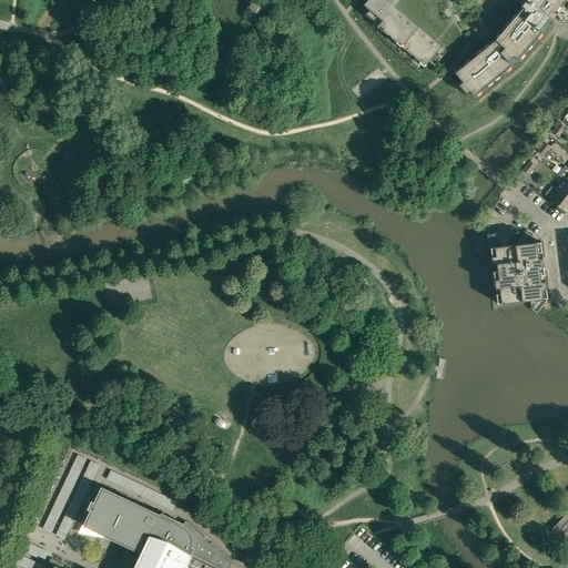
[(445,49),(435,41),(396,7),(402,0),(366,0),(363,4),(369,11),(365,16),(374,22),(375,21),(378,24),(377,27),(378,27),(379,26),(384,29),(383,30),(397,42),(398,41),(403,44),(401,47),(402,47),(403,46),(407,49),(406,50),(421,63),(422,61),(425,64),(424,67),(425,67),(429,61),(435,66),(442,57),(439,54),(445,49)]
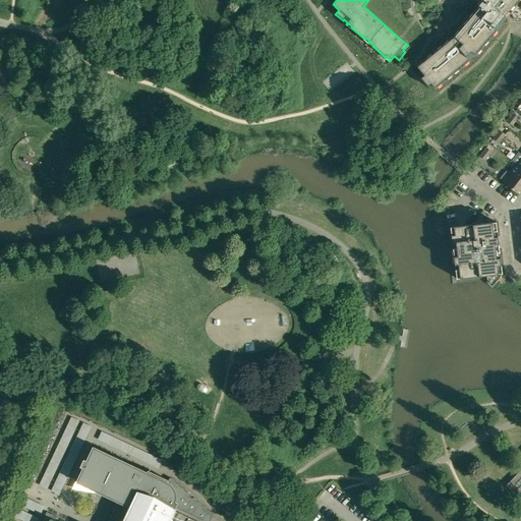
[(520,0),(470,0),(478,7),(454,37),(417,66),(424,75),(420,79),(426,88),(431,83),(435,89),(470,60),(469,60),(475,55),(502,24),(500,22),(518,0),(519,0),(520,1),(520,0)]
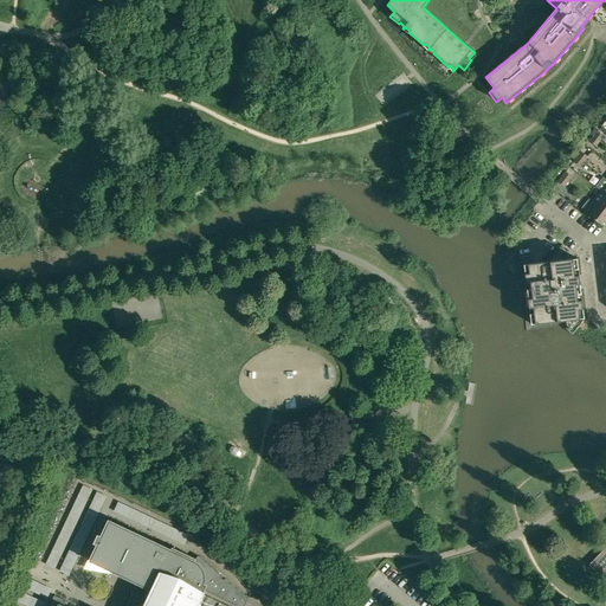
[(597,131),(593,136),(599,141),(603,136),(597,131)]
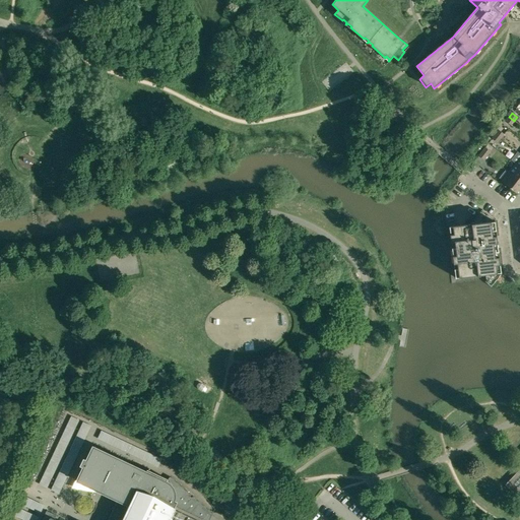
[(511,125),(514,121),(509,117),(506,122),(511,125)]
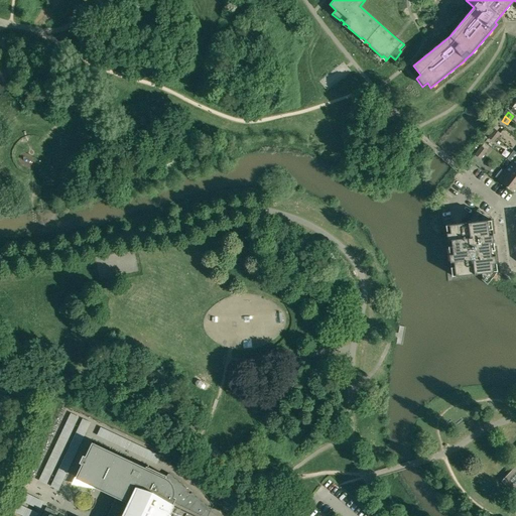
[(495,129),(492,133),(497,137),(500,133),(495,129)]
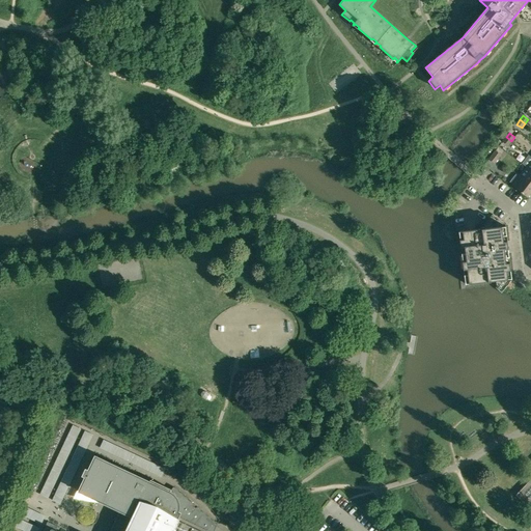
[(507,145),(511,141),(506,137),(502,141),(507,145)]
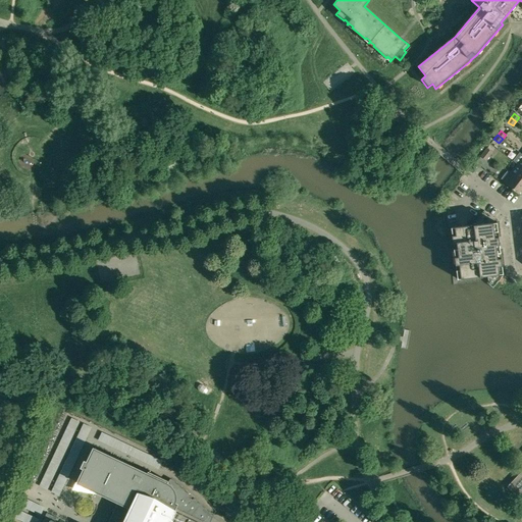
[(483,152),(488,156),(492,152),(487,148),(483,152)]
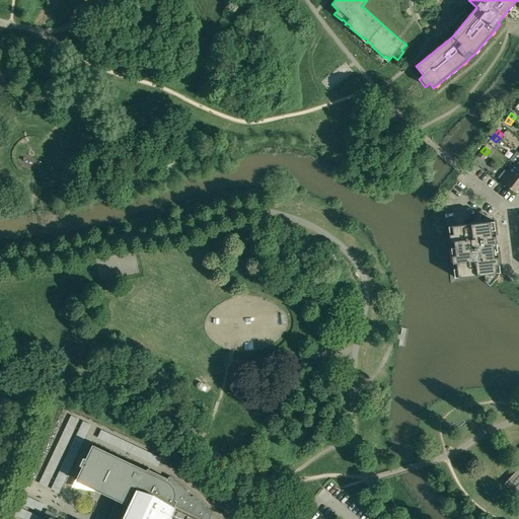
[(486,155),(480,151),(477,155),(483,159),(486,155)]
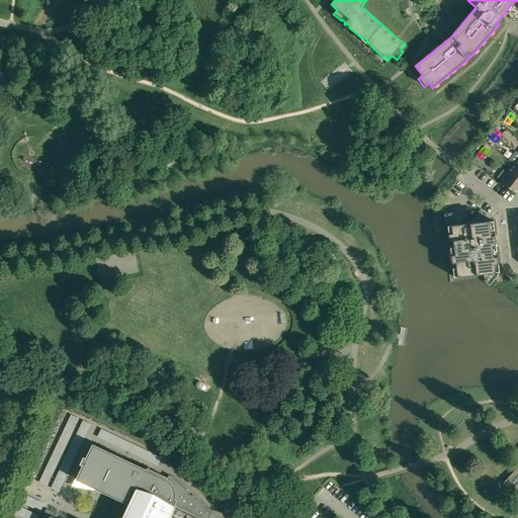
[(517,167),(513,163),(506,172),(517,181),(517,167)]
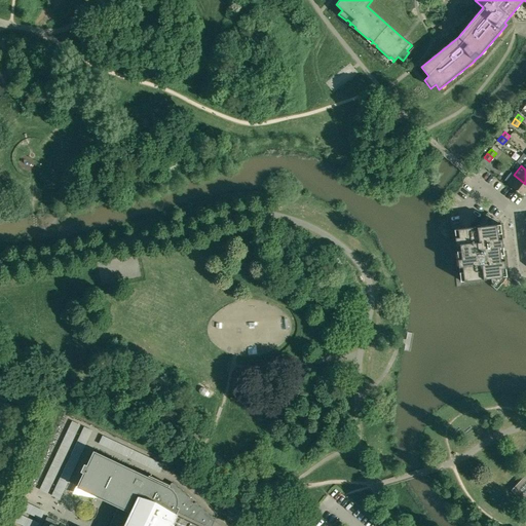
[(525,189),(525,184),(514,175),(506,183),(522,195),(525,189)]
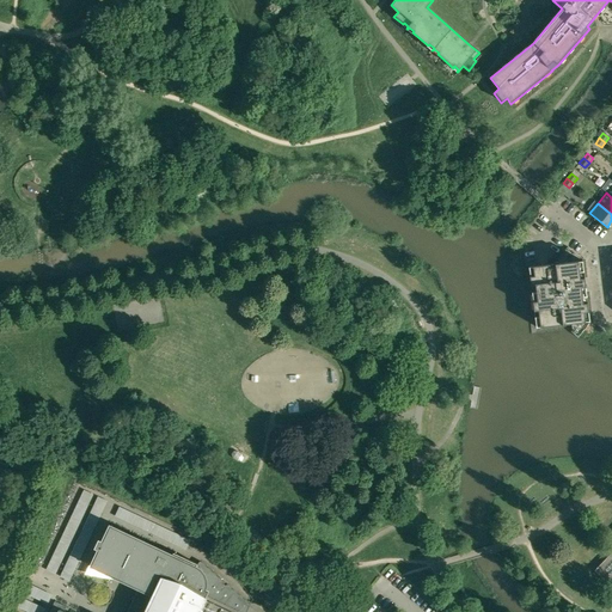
[(528,267),(530,276),(536,328),(563,324),(563,325),(577,337),(579,337),(589,323),(591,323),(582,258),(568,248),(567,248),(555,262),(556,263),(528,267)]
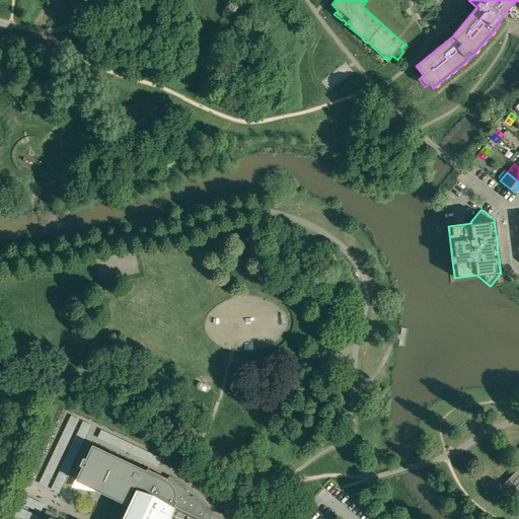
[(197,518),(177,510),(173,518),(169,516),(170,514),(169,514),(176,501),(173,500),(174,496),(174,492),(173,487),(170,484),(166,480),(168,478),(147,468),(146,470),(93,446),(77,479),(124,502),(119,512),(127,515),(125,518),(55,518),(54,518),(56,514),(47,510),(42,518),(197,518)]
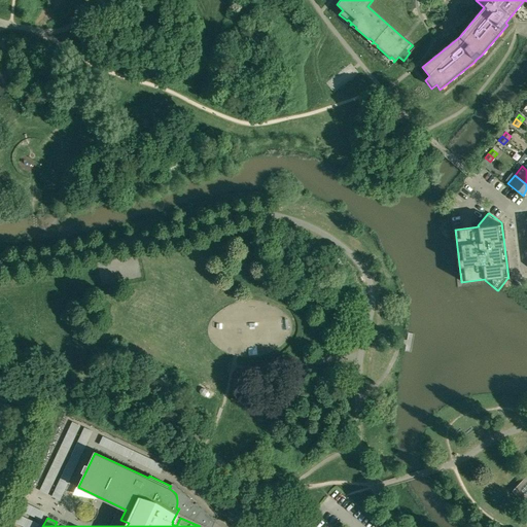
[(526,475),(512,491),(523,502),(526,505),(526,475)]
